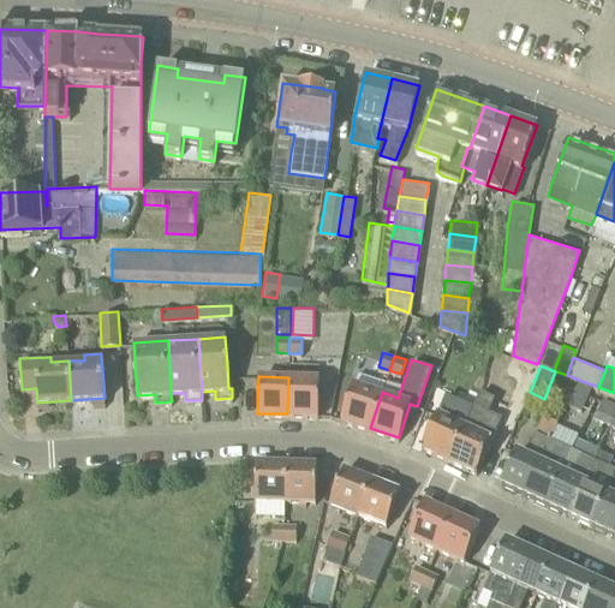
[(287,413),(318,415),(320,379),(288,377),(287,413)]
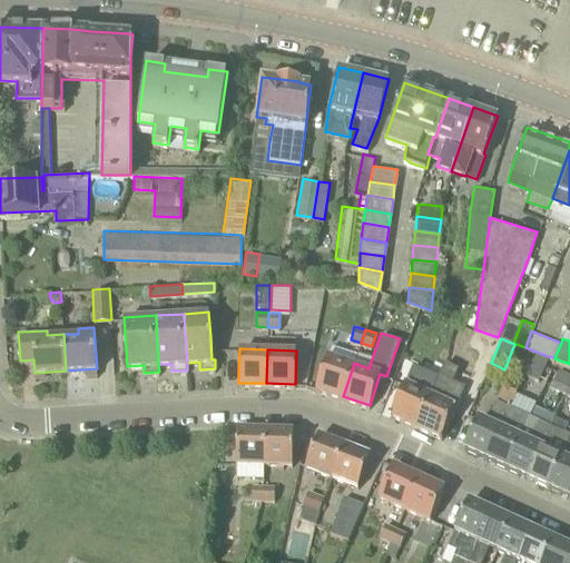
[(538,378),(548,356),(533,351),(524,373),(538,378)]
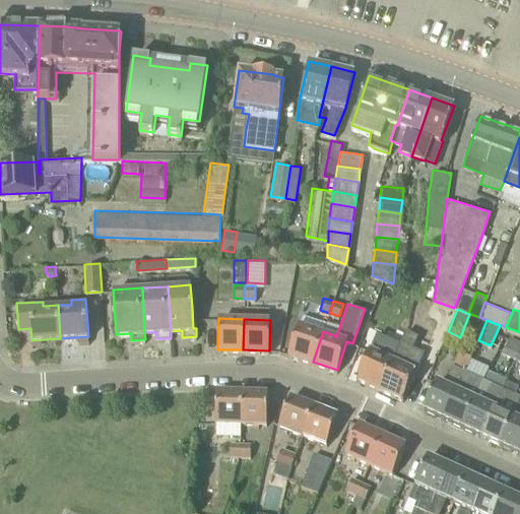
[(299,324),(288,355),(313,362),(323,331),(299,324)]
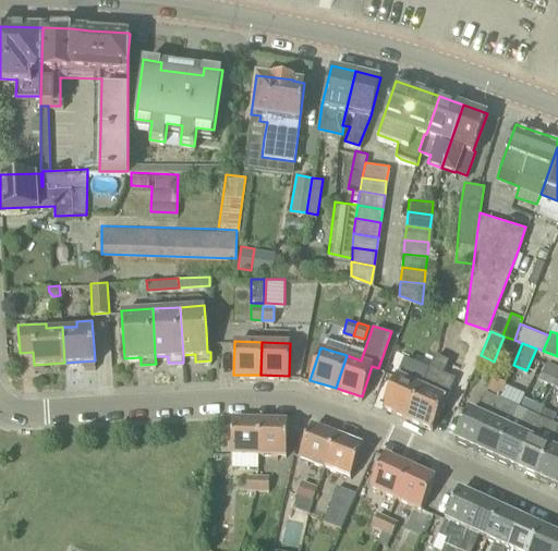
[(407,416),(432,427),(453,382),(441,377),(443,372),(440,371),(447,356),(435,351),(428,366),(422,384),(407,416)]
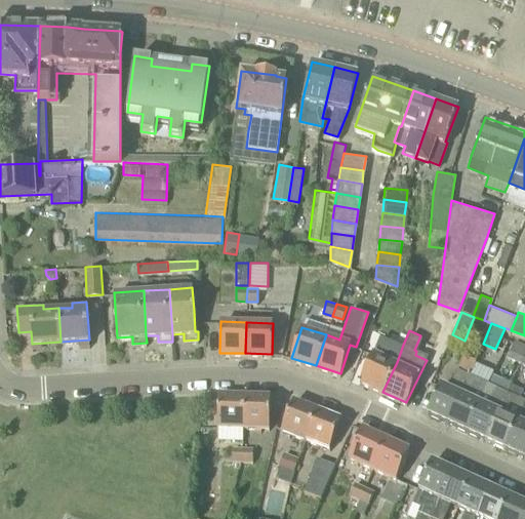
[(521,361),(524,351),(524,343),(515,340),(508,356),(521,361)]
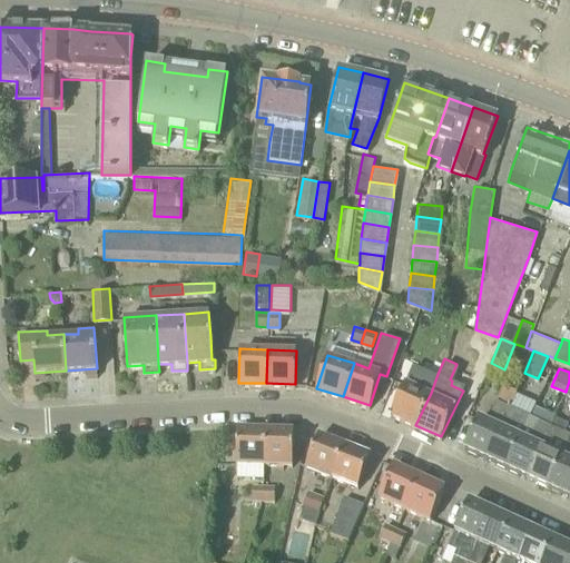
[(405,381),(390,413),(415,425),(431,393),(405,381)]
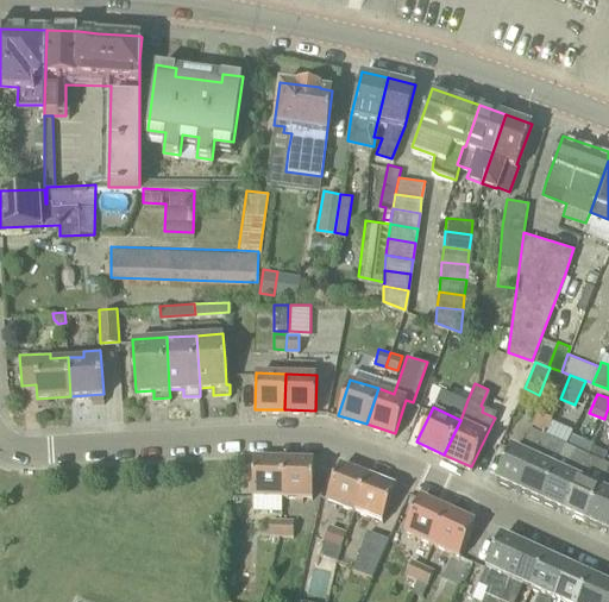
[(496,478),(519,488),(544,433),(545,433),(547,426),(552,415),(538,409),(521,449),(510,444),(496,478)]
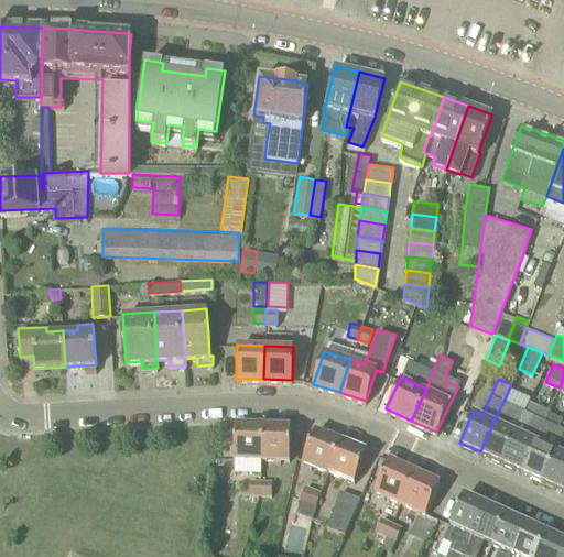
[(524,411),(501,461),(522,471),(550,411),(551,408),(530,400),(525,411),(524,411)]
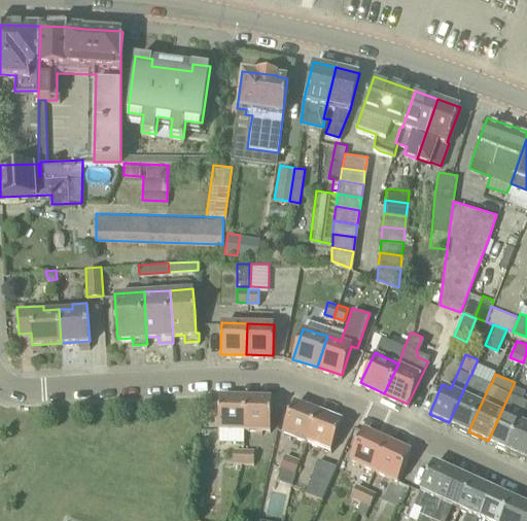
[(449,422),(468,431),(490,384),(471,375),(470,375),(449,422)]
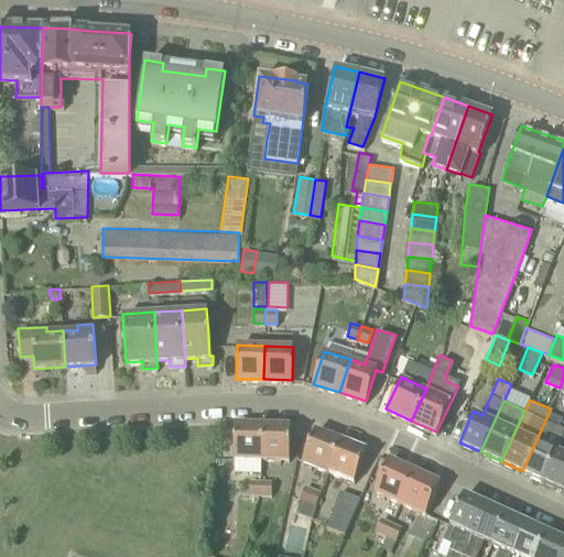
[(522,471),(542,480),(563,432),(563,427),(559,425),(563,416),(550,411),(522,471)]
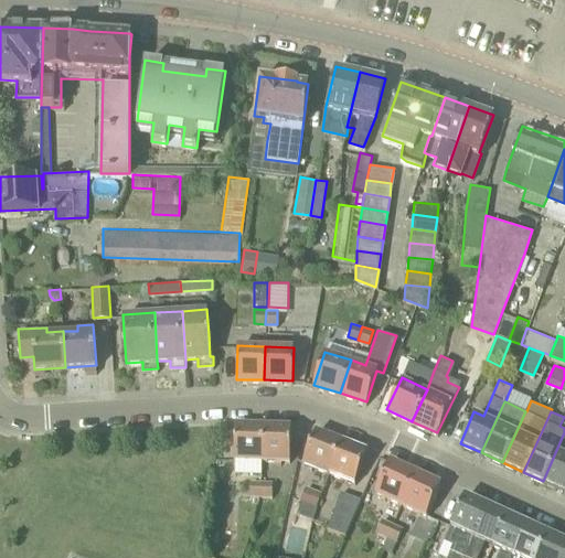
[(263,424),(235,424),(234,457),(262,458),(263,424)]
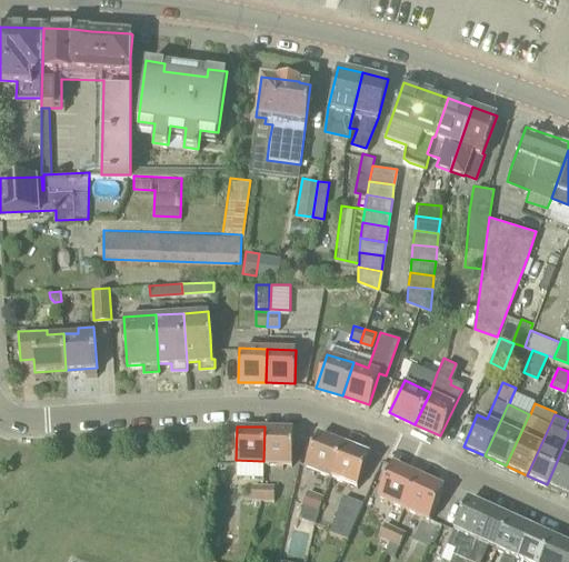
[(292,462),(292,428),(265,427),(263,461),(292,462)]
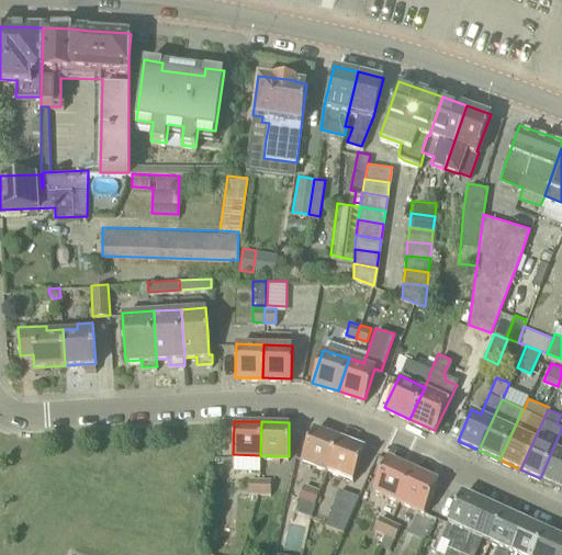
[(339,437),(313,427),(301,459),(327,468),(339,437)]
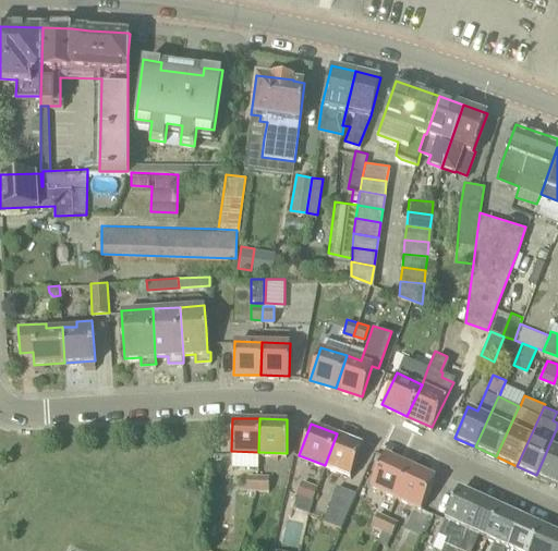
[(557,427),(536,475),(557,484),(557,480),(557,427)]
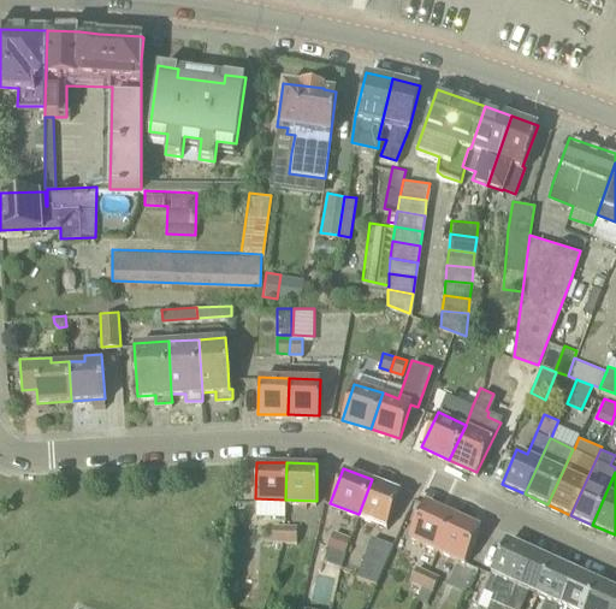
[(386,525),(400,490),(372,479),(359,514),(386,525)]
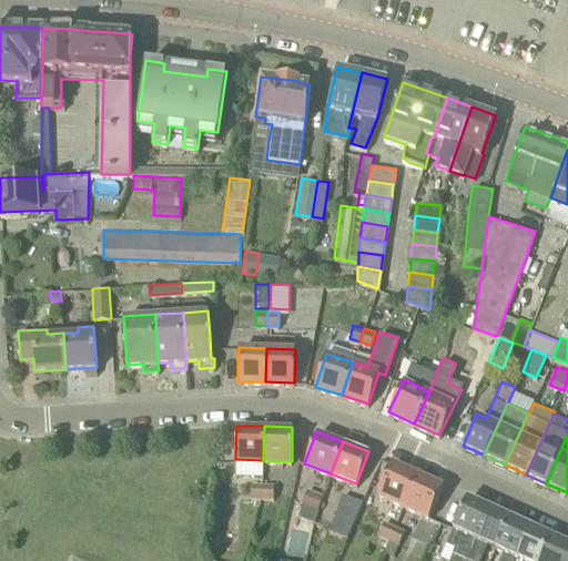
[(417,473),(392,462),(378,493),(404,505),(417,473)]
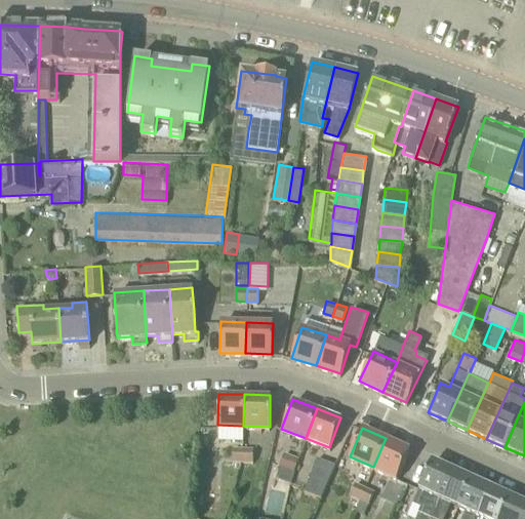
[(396,477),(409,448),(386,438),(373,467),(396,477)]
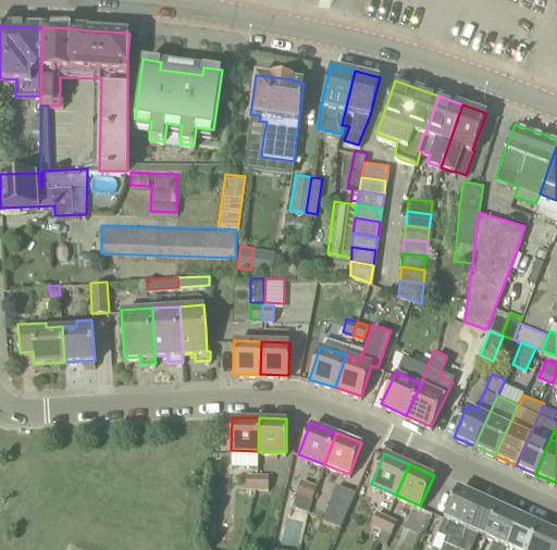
[(258,487),(258,472),(247,472),(246,487),(258,487)]
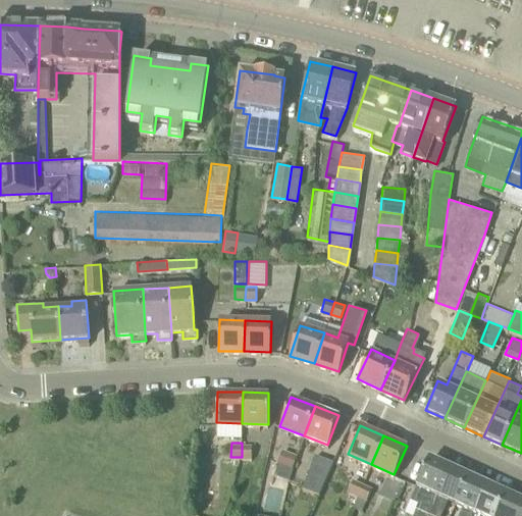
[(242,443),(242,457),(239,473),(249,474),(252,457),(252,444),(242,443)]
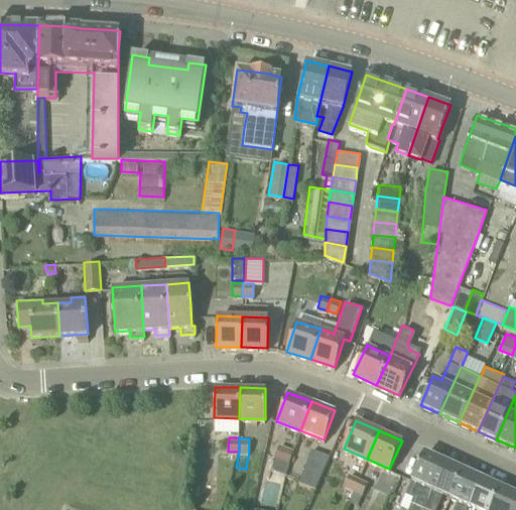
[(284,473),(293,450),(283,445),(279,456),(275,455),(270,468),(284,473)]
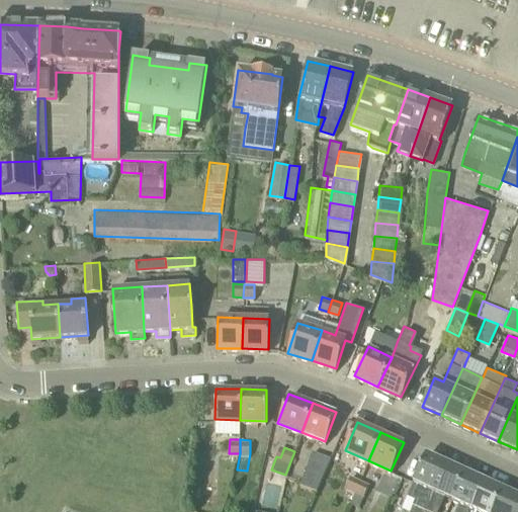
[(314,449),(313,452),(301,484),(318,490),(331,456),(314,449)]
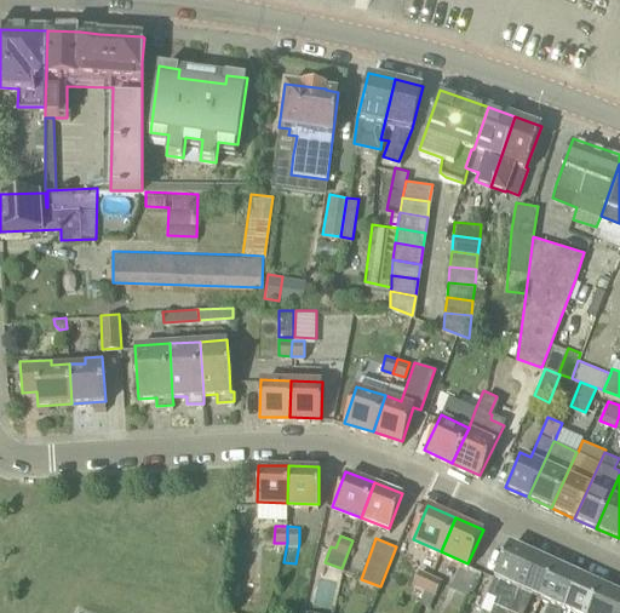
[(497,597),(488,612),(507,612),(534,553),(510,542),(495,576),(487,593),(497,597)]
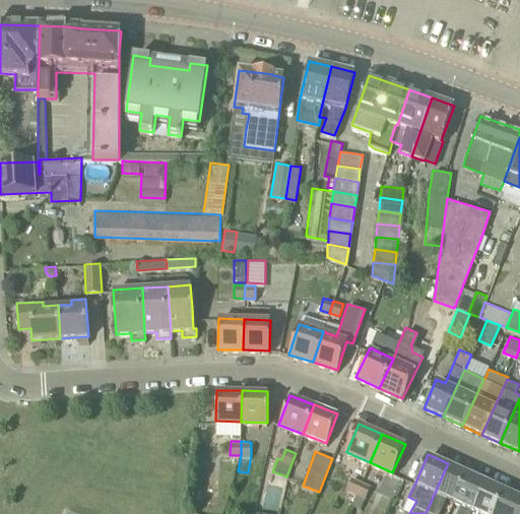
[(426,513),(439,513),(447,498),(454,501),(466,472),(448,463),(426,513)]
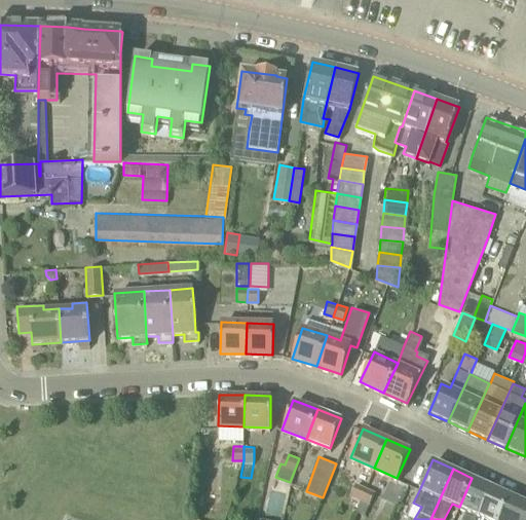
[(460,519),(476,519),(491,487),(472,478),(459,507),(465,510),(460,519)]
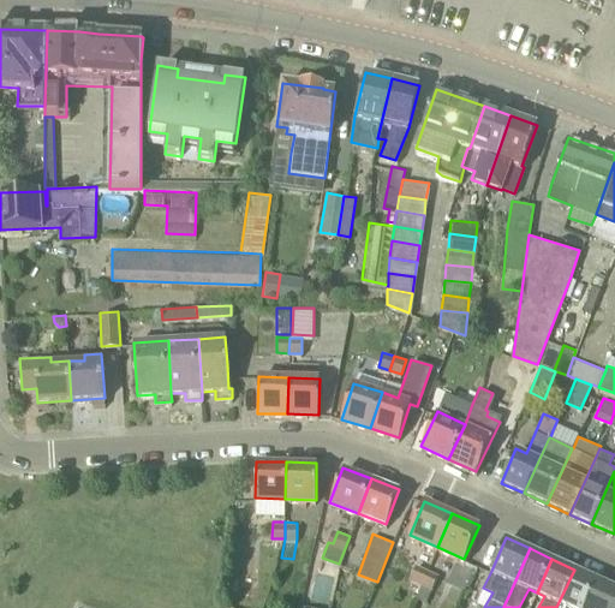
[(408,578),(422,584),(428,568),(415,562),(408,578)]
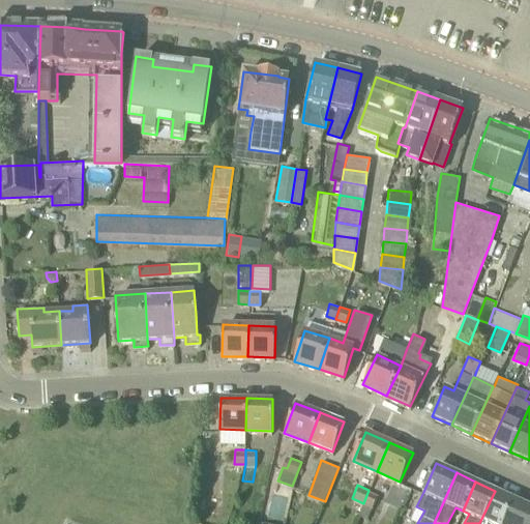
[(363,503),(373,507),(378,494),(369,490),(363,503)]
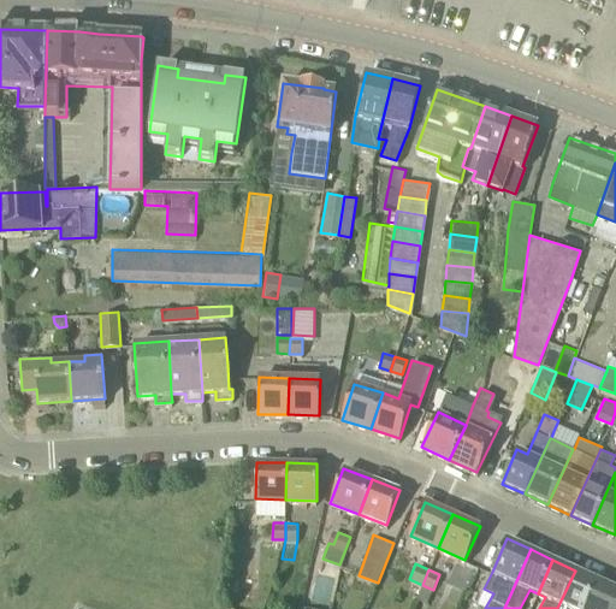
[(557,608),(584,608),(598,580),(575,571),(557,608)]
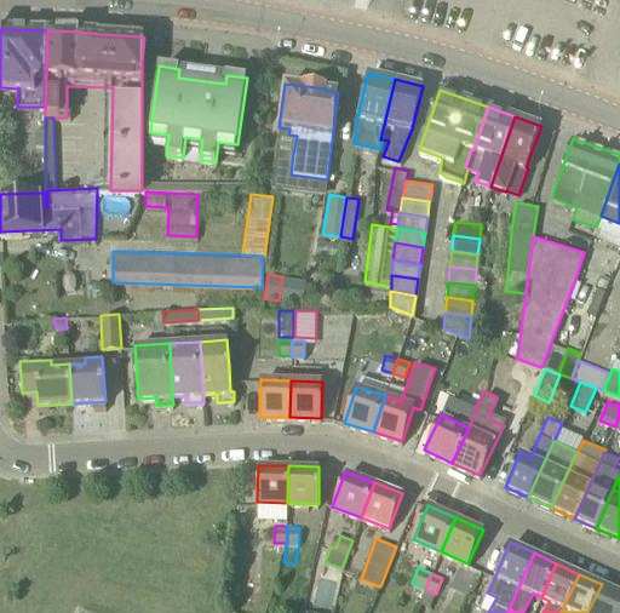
[(613,612),(619,602),(619,591),(602,584),(587,612),(613,612)]
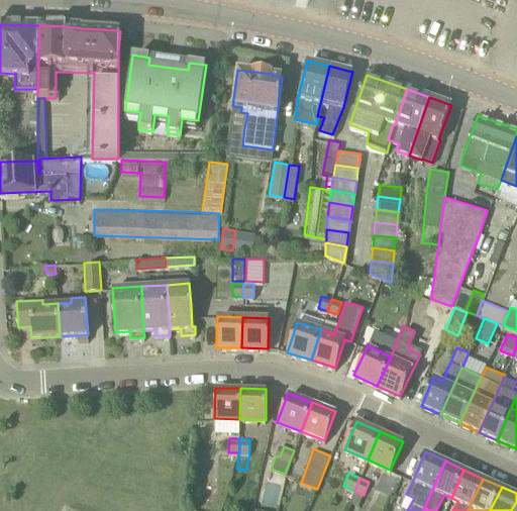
[(364,495),(354,491),(350,501),(359,505),(364,495)]
